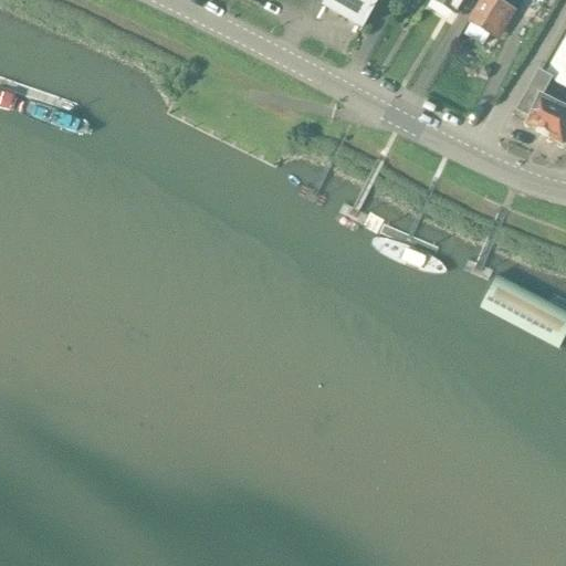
[(362,29),(377,0),(326,0),(323,7),(362,29)]
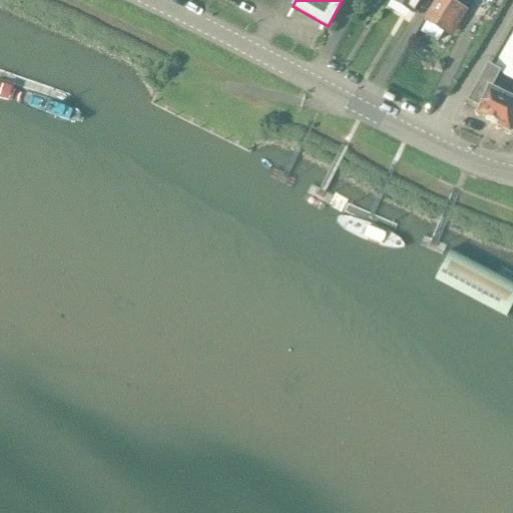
[(390,0),(412,13),(419,0),(390,0)]
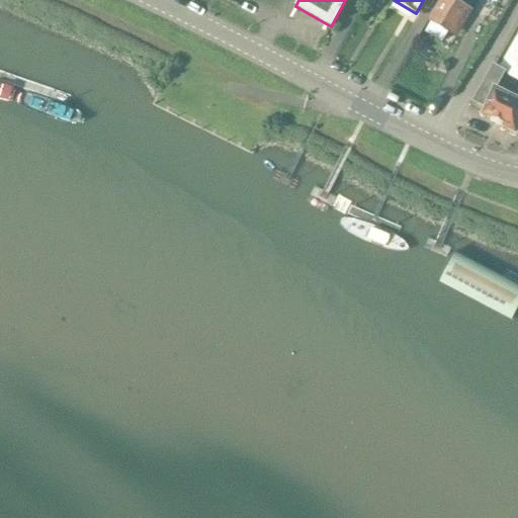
[(440,0),(428,20),(450,34),(455,36),(469,13),(464,11),(466,8),(470,0),(440,0)]
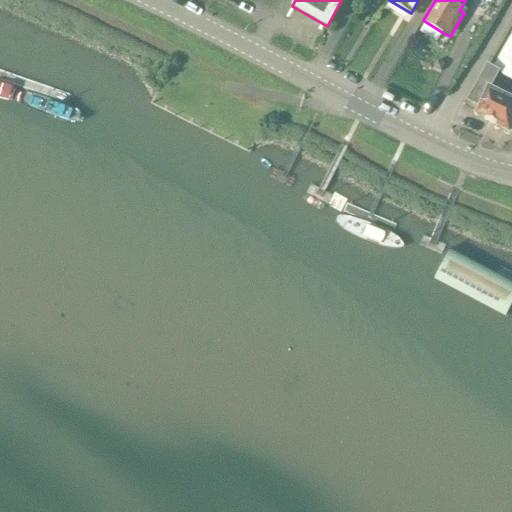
[(511,32),(492,68),(498,71),(511,79),(511,77),(511,32)]
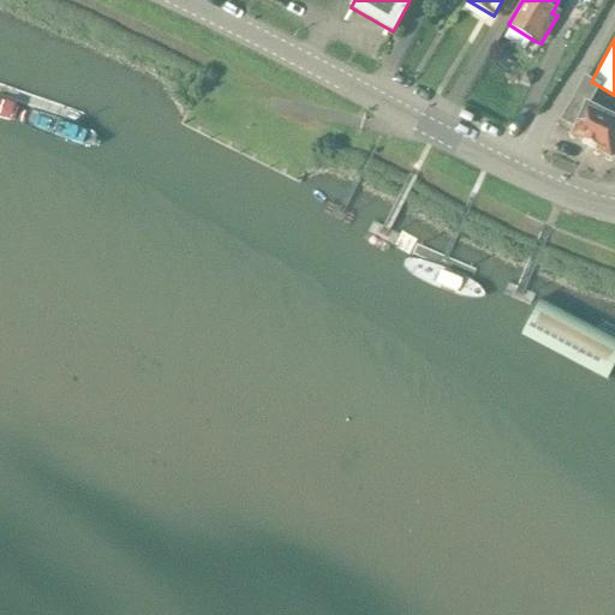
[(614,148),(614,119),(586,106),(598,85),(591,82),(585,78),(561,119),(575,126),(572,133),(583,139),(584,141),(581,144),(595,150),(610,157),(614,148)]
